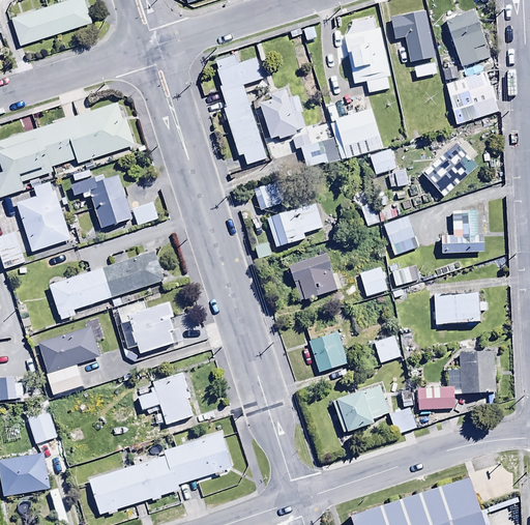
[(62,0),(10,17),(20,45),(95,21),(89,0),(62,0)]
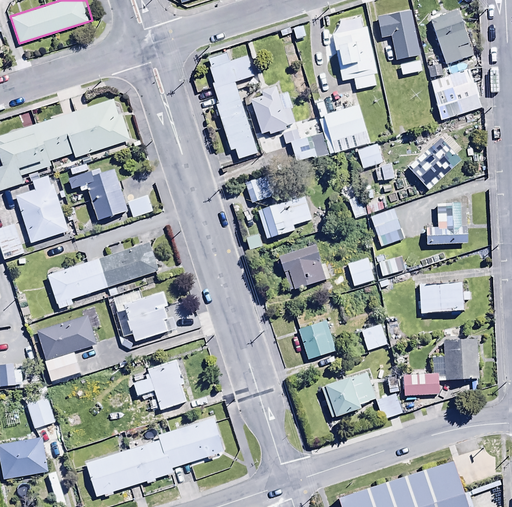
[(377,17),(382,36),(391,34),(396,59),(419,53),(409,9),(377,17)]
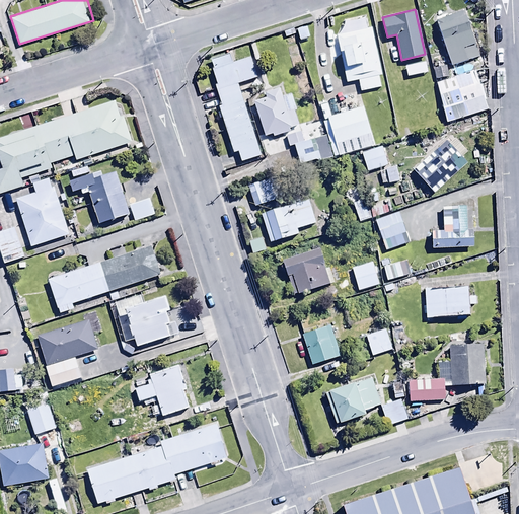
[(479,54),(464,10),(437,20),(452,63),(479,54)]
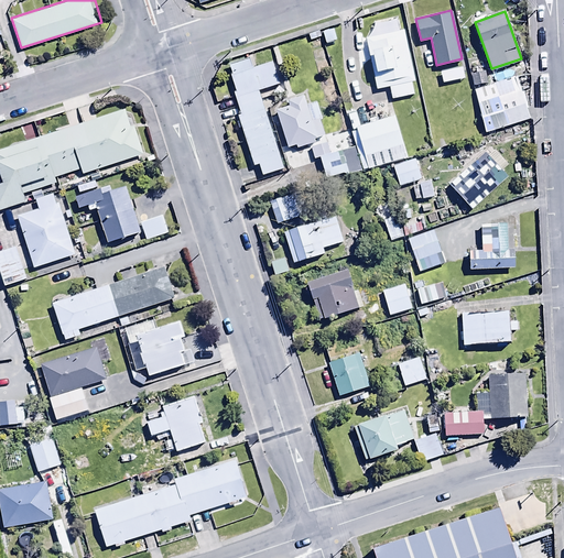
[(404,29),(366,36),(369,53),(372,53),(377,74),(373,75),(377,88),(390,86),(392,97),(407,94),(408,100),(414,99),(411,81),(415,80),(404,29)]
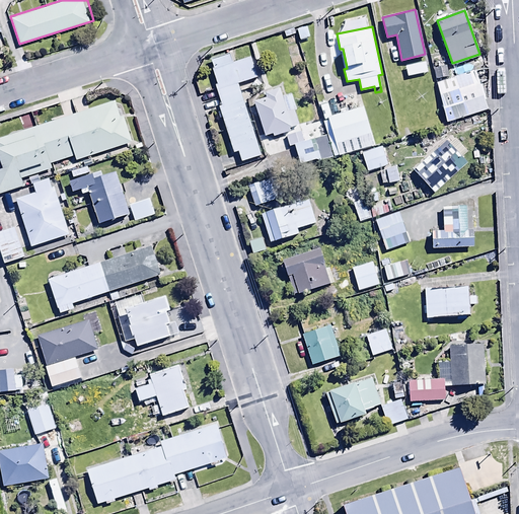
[(215,83),(221,102),(218,103),(233,152),(238,150),(242,161),(262,155),(243,95),(241,96),(236,82),(256,75),(250,55),(232,61),(229,52),(211,57),(214,67),(212,68),(217,82),(215,83)]
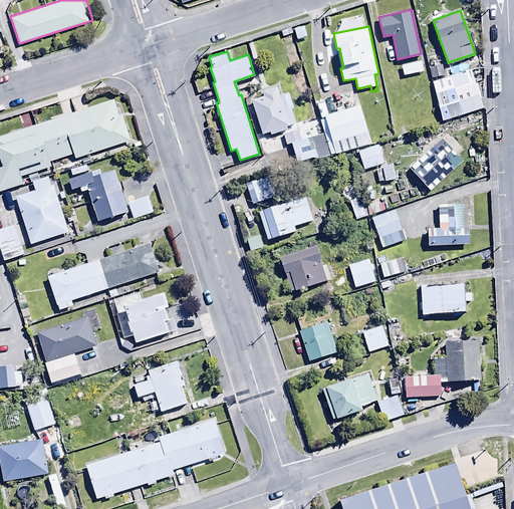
[(423,58),(401,61),(403,74),(424,71),(423,58)]
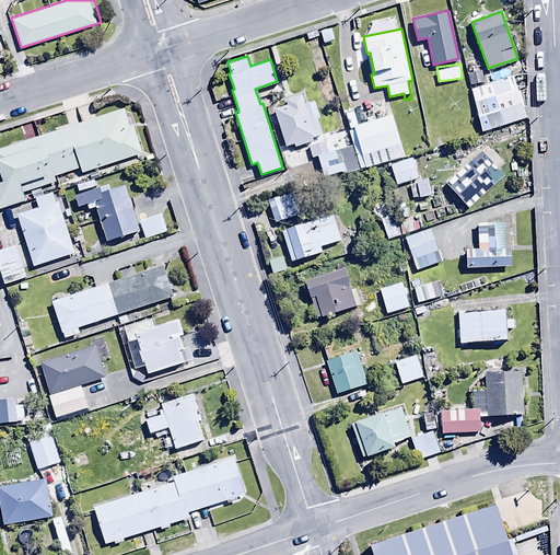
[(468,69),(471,83),(485,79),(481,66),(468,69)]
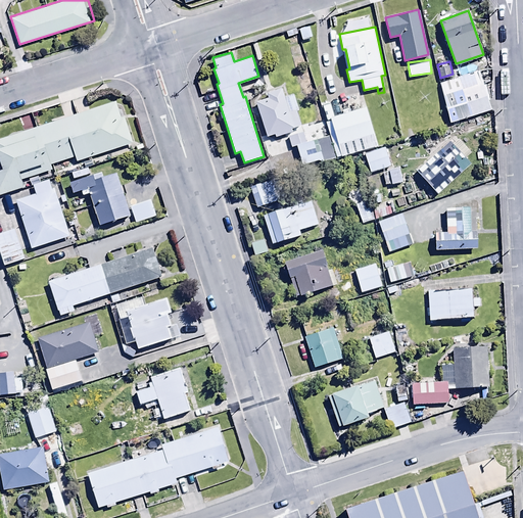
[(478,68),(439,83),(453,122),(492,108),(478,68)]
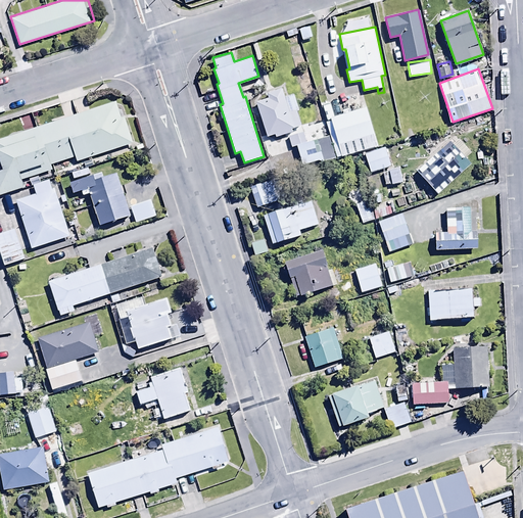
[(285,95),(283,86),(267,91),(268,97),(256,100),(267,135),(296,127),(294,120),(299,108),(295,92),(285,95)]
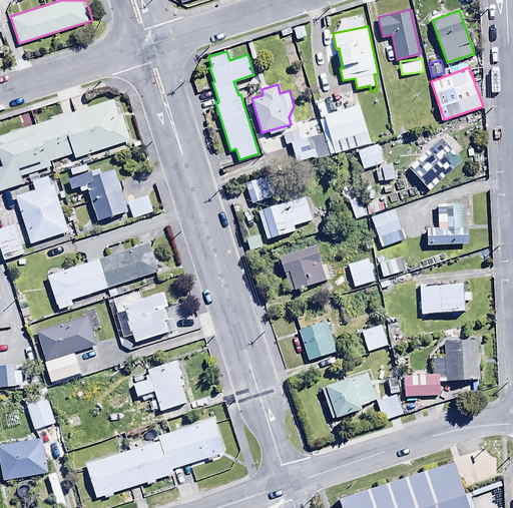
[(48,159),(73,151),(75,157),(130,139),(122,113),(118,114),(113,98),(63,114),(62,110),(49,114),(51,118),(0,134),(0,160),(2,165),(0,165),(0,189),(24,182),(21,174),(50,164),(48,159)]
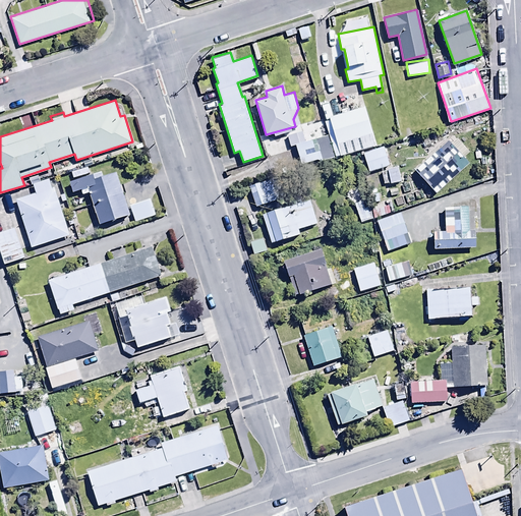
[(365,106),(328,116),(340,156),(378,145),(365,106)]
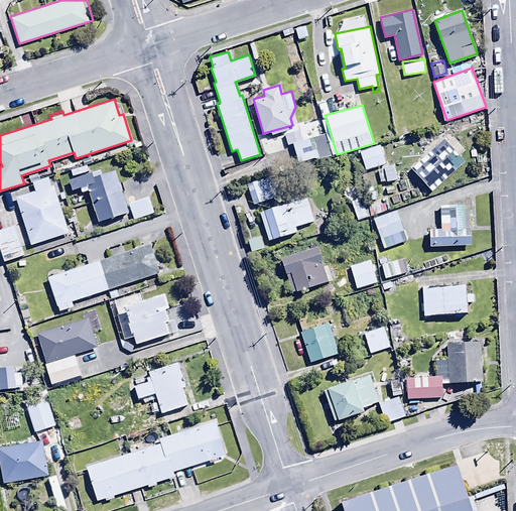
[(465,162),(443,138),(410,167),(430,192),(465,162)]
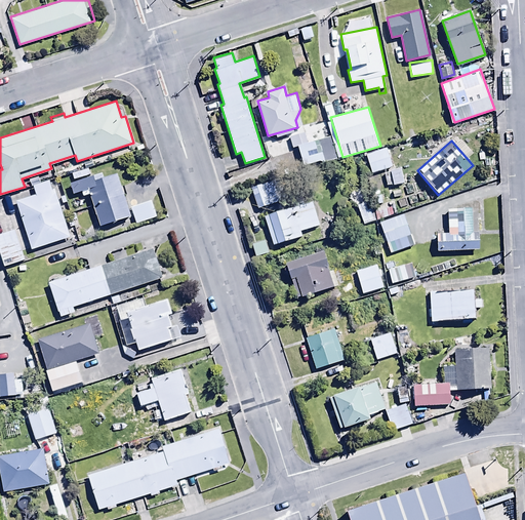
[(366,153),(372,172),(392,166),(387,147),(366,153)]
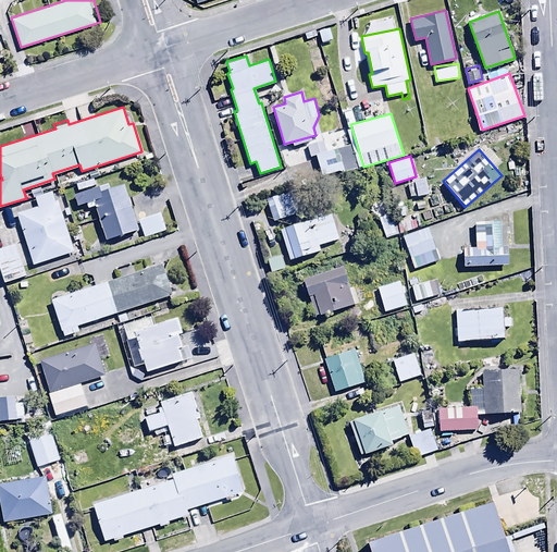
[(107,241),(139,229),(123,182),(109,186),(108,182),(97,185),(94,176),(75,183),(78,192),(73,193),(77,206),(87,203),(88,207),(95,205),(107,241)]
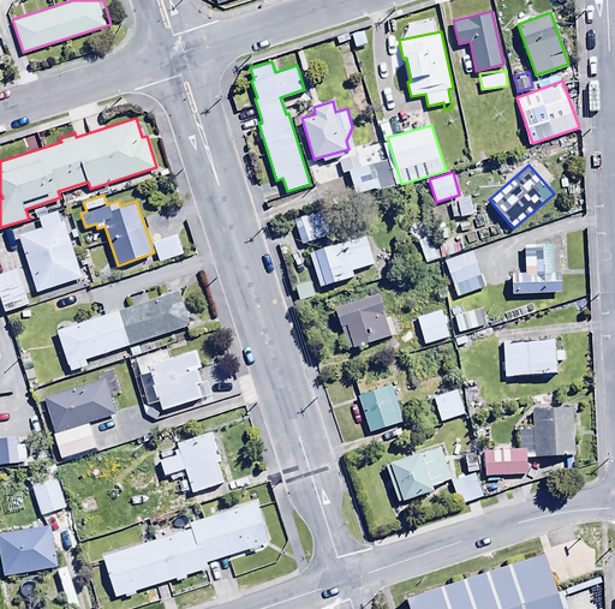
[(477,210),(476,199),(471,201),(471,196),(458,198),(460,216),(473,214),(473,212),(477,210)]
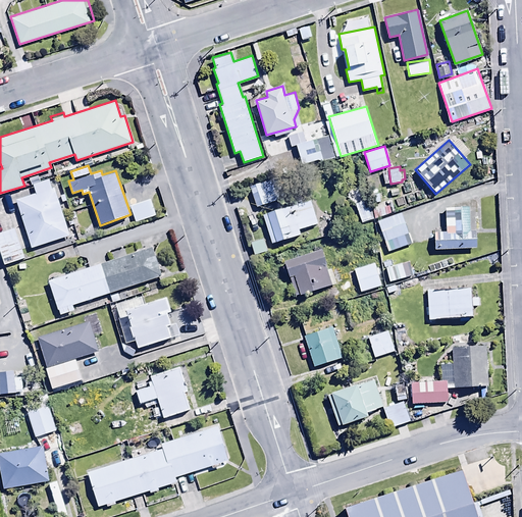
[(33,184),(35,191),(14,198),(32,248),(69,235),(53,185),(51,186),(49,177),(33,184)]
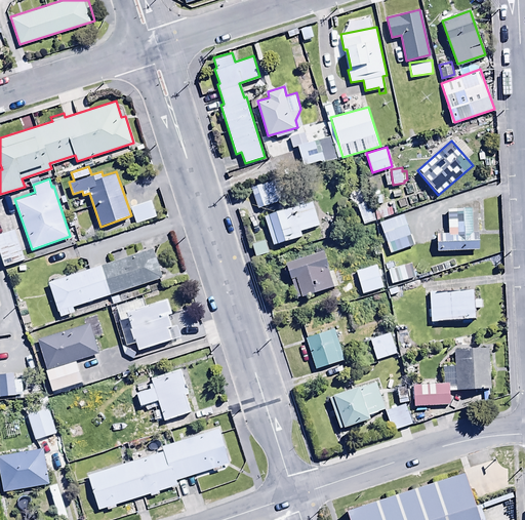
[(264,181),(249,186),(256,208),(271,203),(264,181)]
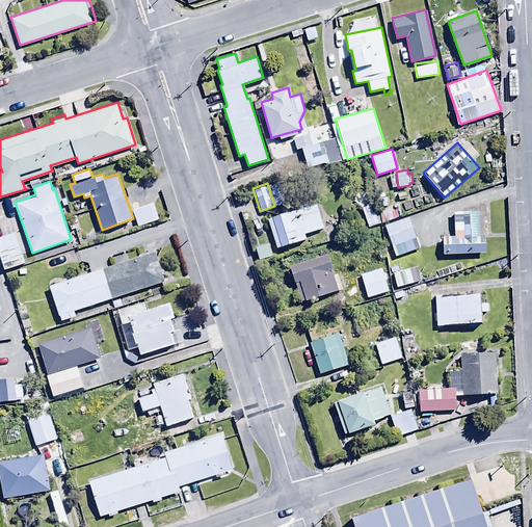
[(278,248),(307,239),(304,233),(324,227),(316,202),(268,217),(278,248)]
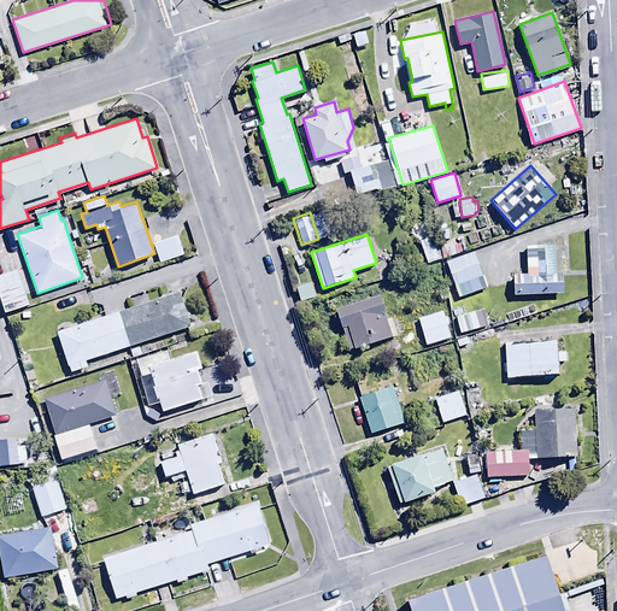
[(153,244),(160,262),(183,253),(177,235),(153,244)]
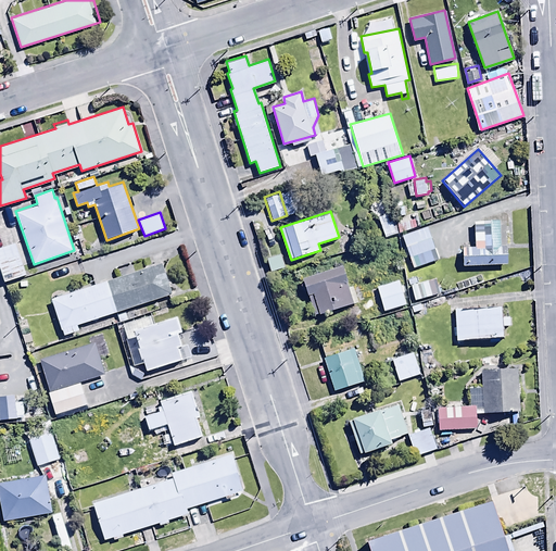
[(475,247),(463,247),(463,265),(507,264),(507,246),(501,246),(500,220),(475,220),(475,247)]
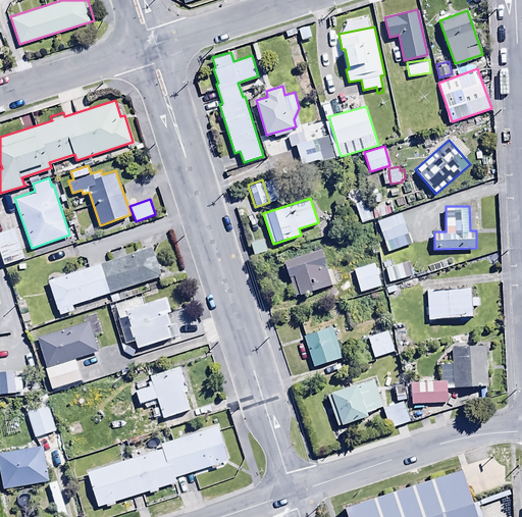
[(402,211),(377,219),(388,252),(413,243),(402,211)]
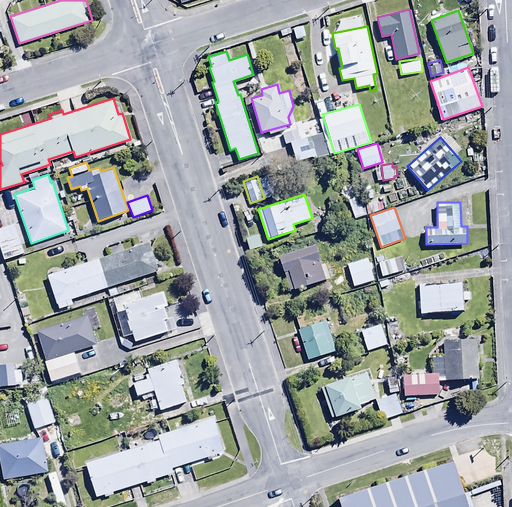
[(24,252),(13,223),(0,227),(0,248),(4,259),(24,252)]
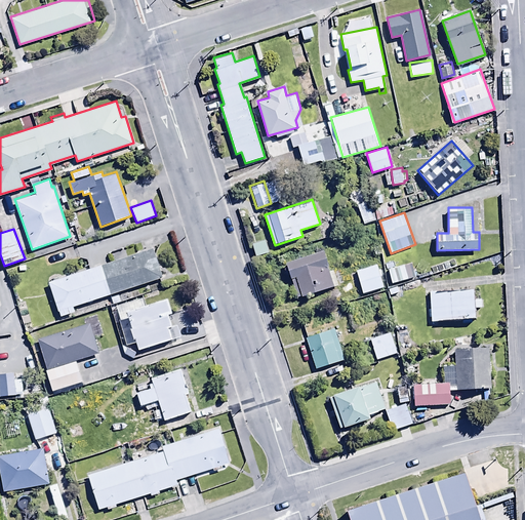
[(102,265),(111,292),(162,276),(153,248),(102,265)]
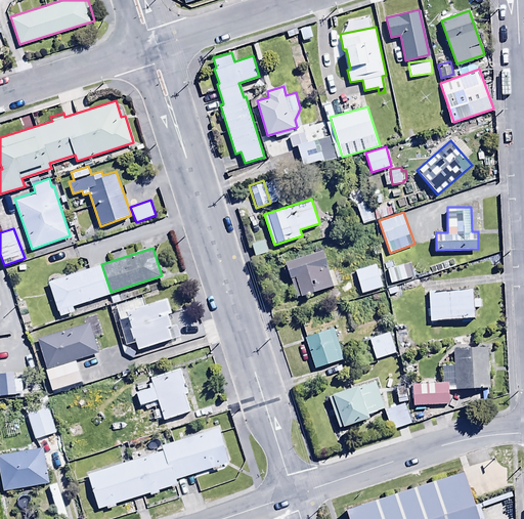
[(321,251),(286,263),(297,296),(333,284),(321,251)]
